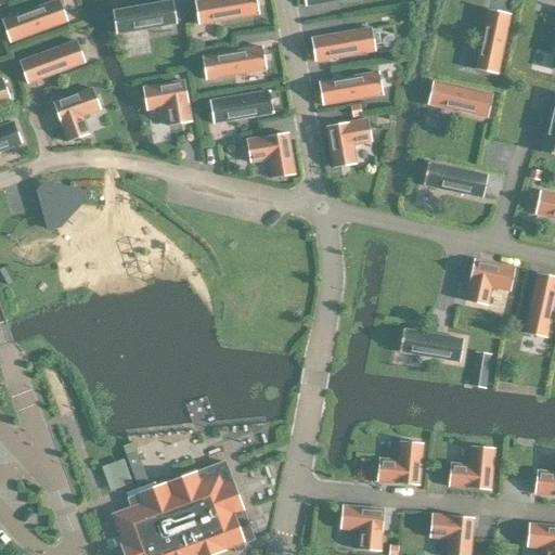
[(59,0),(57,0),(1,21),(10,42),(67,22),(59,0)]
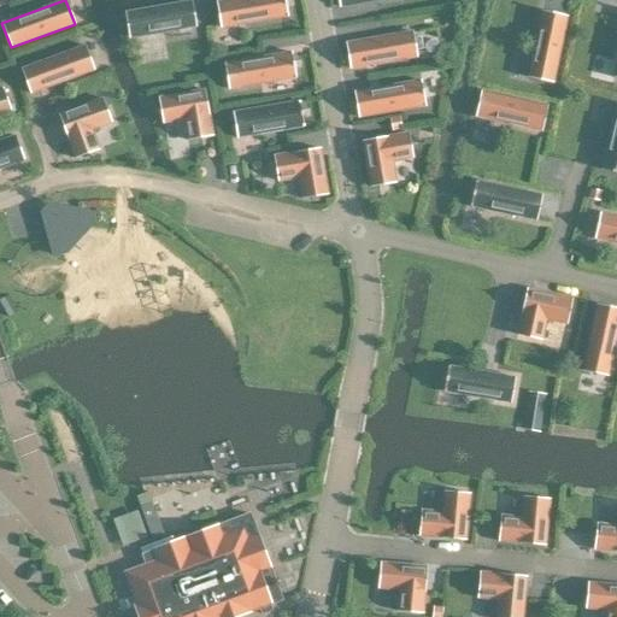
[(283,0),(228,0),(216,3),(221,28),(287,16),(283,0)]
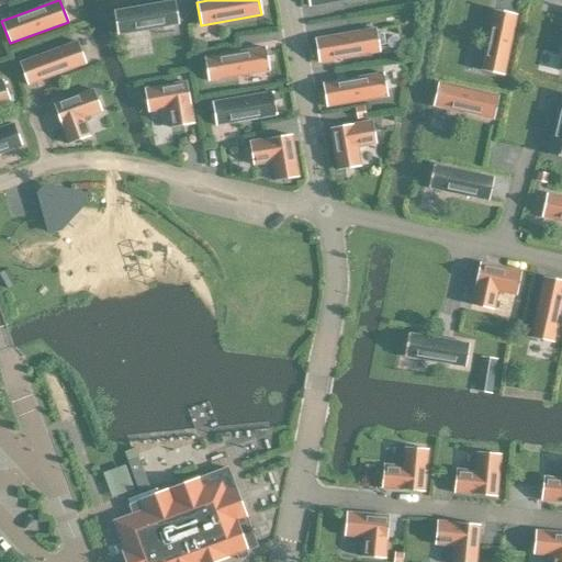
[(114,18),(116,30),(117,33),(117,35),(156,29),(173,25),(178,24),(175,1),(113,12),(114,14),(114,18)]
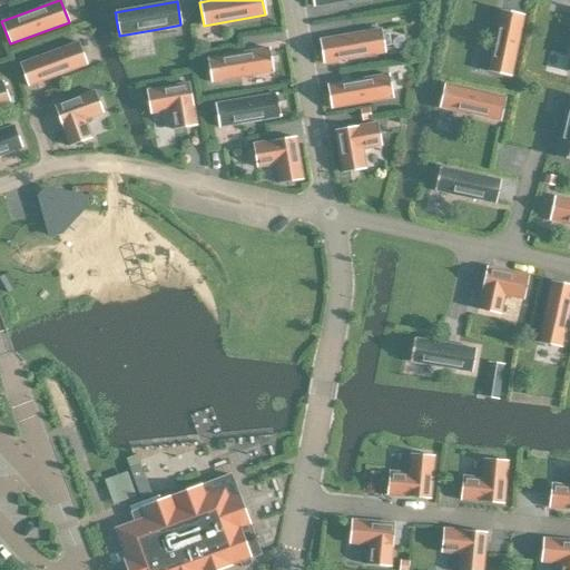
[(510,77),(523,15),(500,10),(487,71),(510,77)]
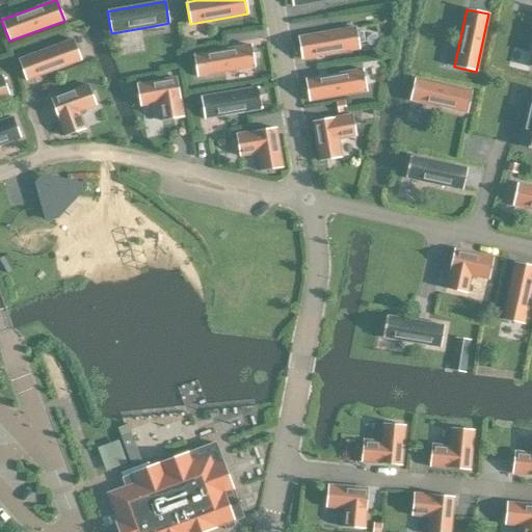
[(297,37),(301,59),(360,49),(355,27),(297,37)]
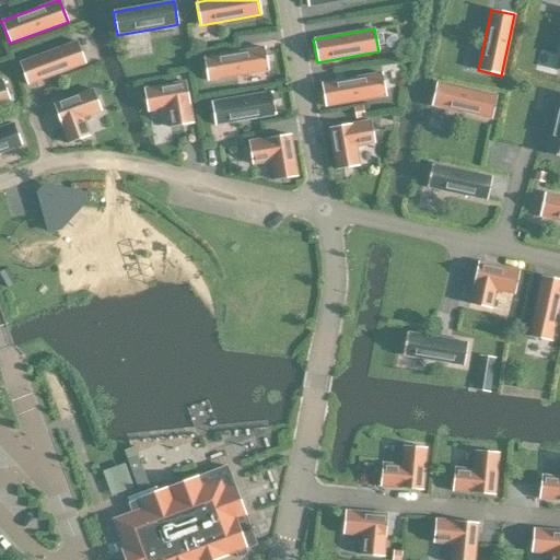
[(85,63),(77,42),(19,62),(27,84),(85,63)]
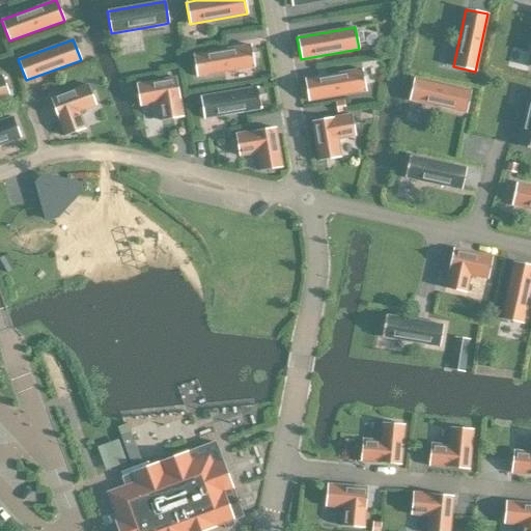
[(193,55),(196,77),(254,66),(250,45),(193,55)]
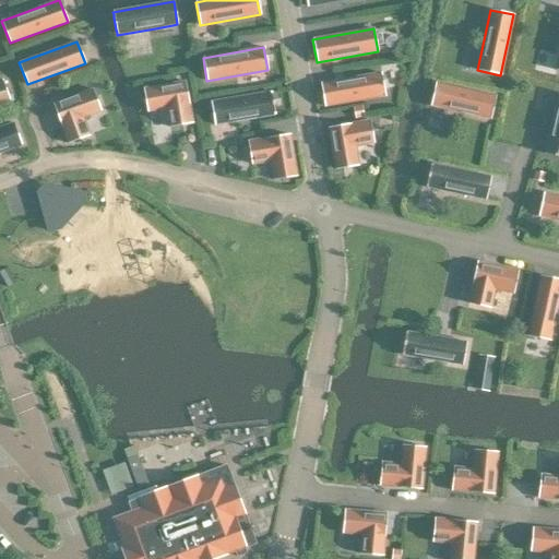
[(320,83),(324,106),(384,96),(381,73),(320,83)]
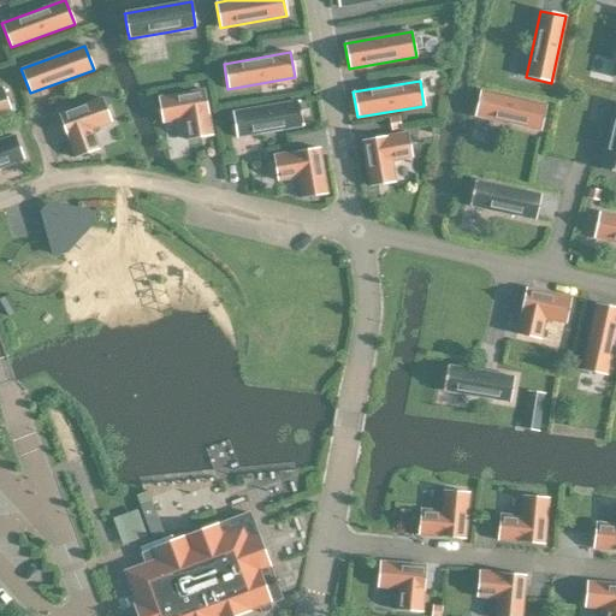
[(0,114),(11,112),(3,88),(0,88),(0,114)]
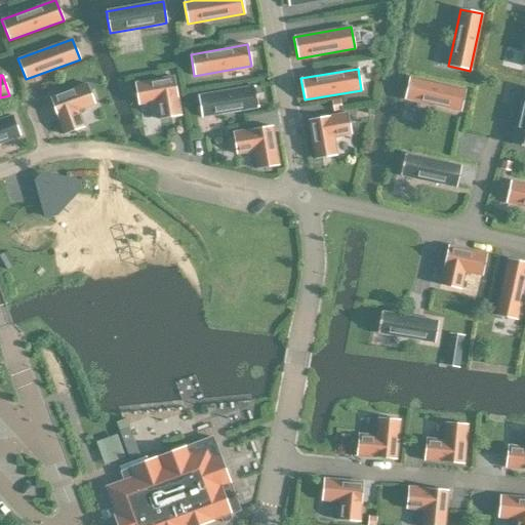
[(180,116),(173,77),(134,83),(138,105),(156,102),(159,119),(180,116)]
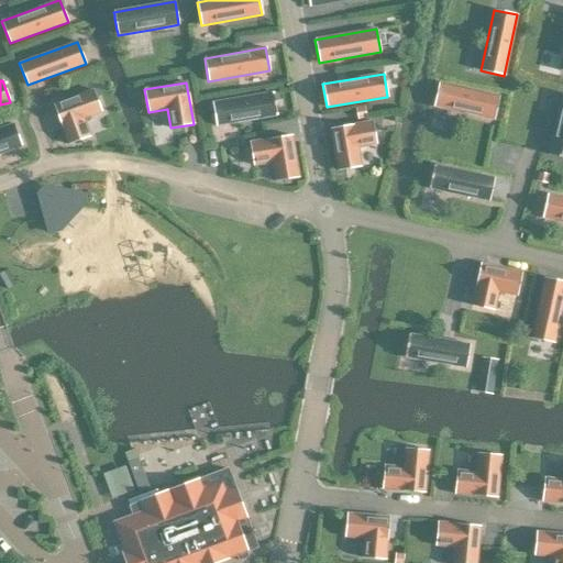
[(499,97),(438,84),(433,107),(494,120),(499,97)]
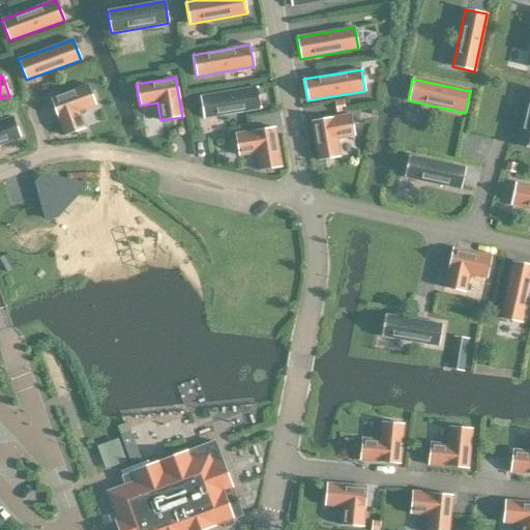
[(50,98),(64,137),(85,128),(79,112),(95,106),(88,85),(50,98)]
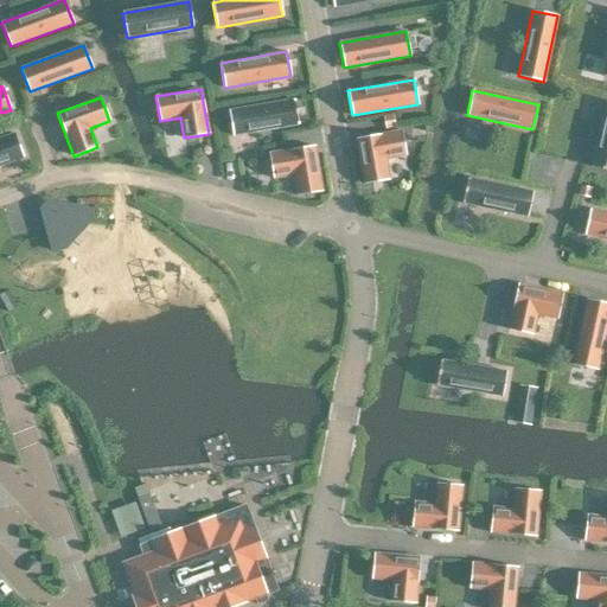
[(229,110),(232,135),(299,125),(294,100),(229,110)]
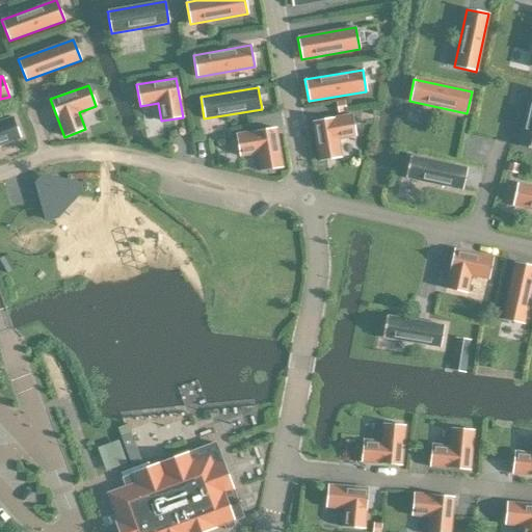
[(531,149),(531,88),(517,145),(531,149)]
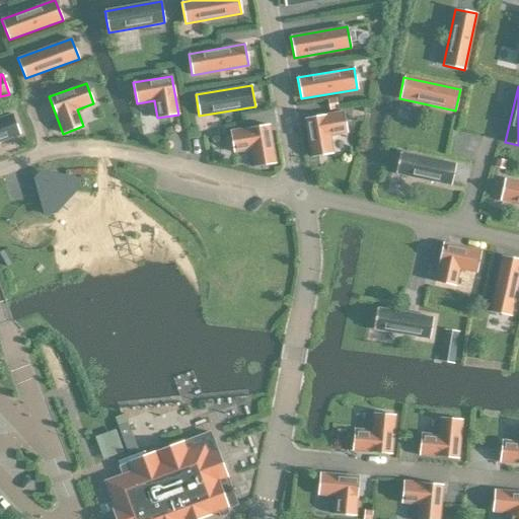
[(336,98),(327,100),(329,109),(338,108),(336,98)]
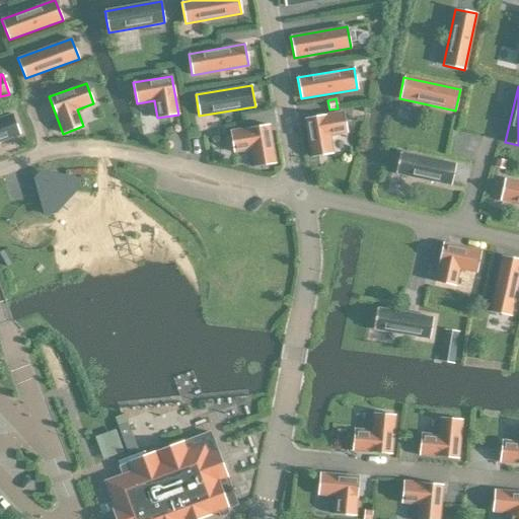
[(343,112),(304,119),(311,157),(332,153),(329,136),(347,133),(343,112)]
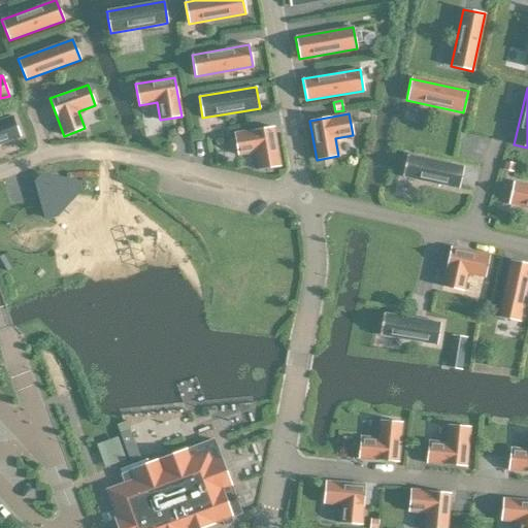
[(0,121),(0,143),(21,136),(12,117),(0,121)]
